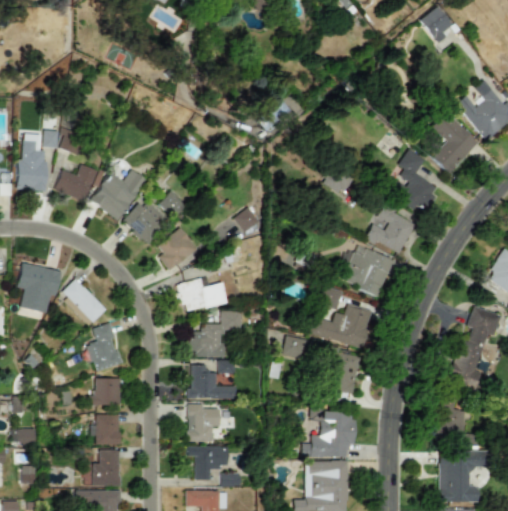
[(245,0),(252,13),(273,3),(271,0),(245,0)]
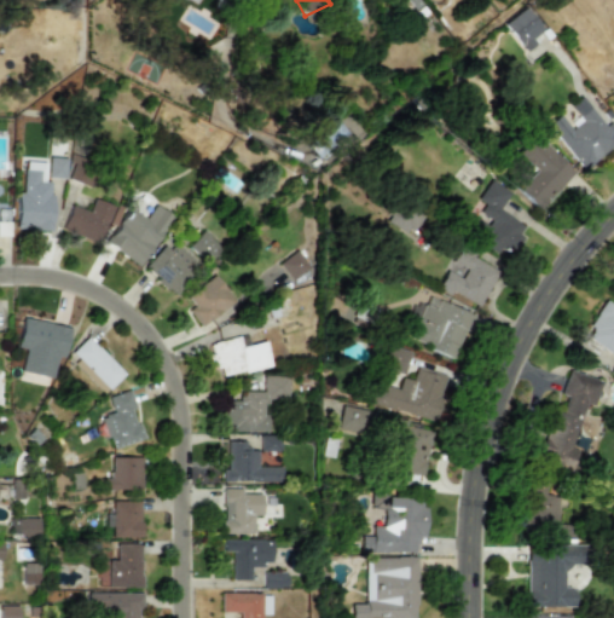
[(548,36),(531,9),(508,22),(525,51),(548,36)]
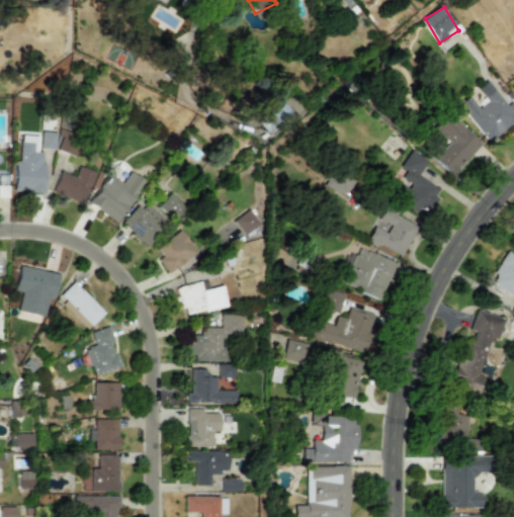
[(490,143),(513,123),(513,104),(509,107),(490,82),(480,89),(490,102),(481,109),(472,97),(461,105),(490,143)]
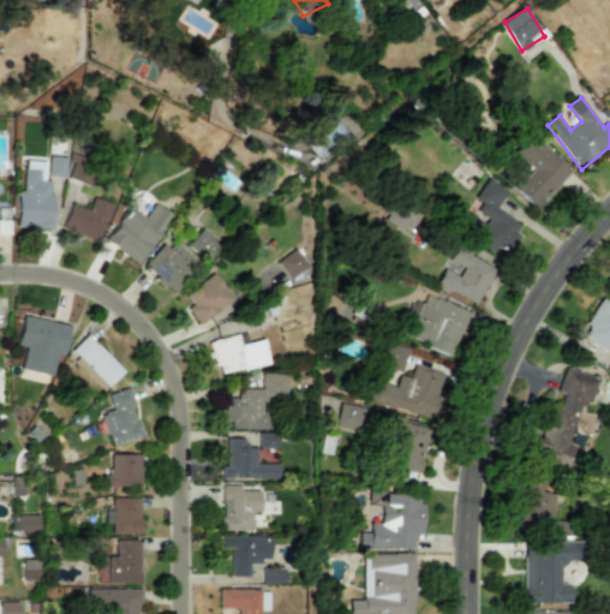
[(321,159),(350,135),(339,121),(309,145),(321,159)]
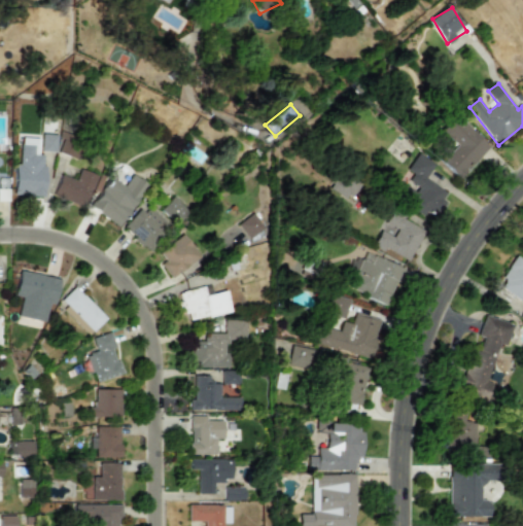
[(458,146),(444,162),(462,179),(492,148),(458,116),(444,132),(458,146)]
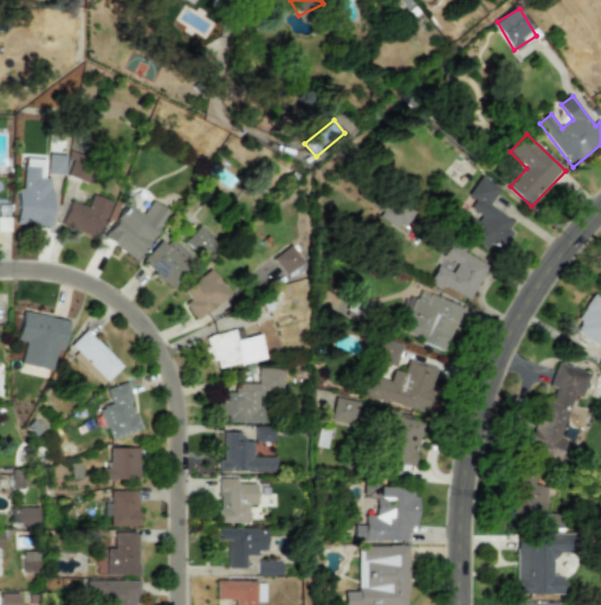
[(51,175),(68,177),(69,155),(51,155),(51,175)]
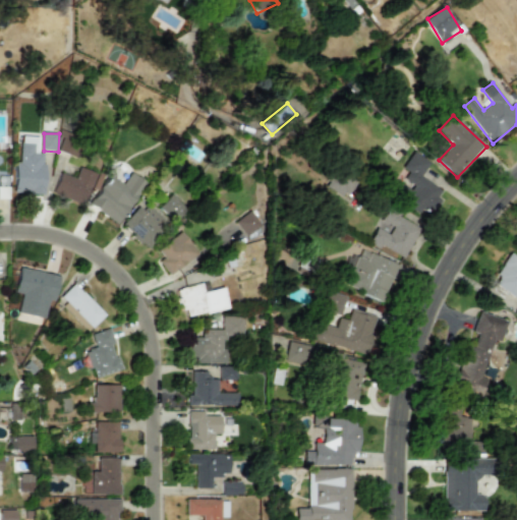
[(17,163),(16,194),(46,195),(47,154),(40,154),(41,137),(27,137),(27,143),(22,143),(21,163),(17,163)]
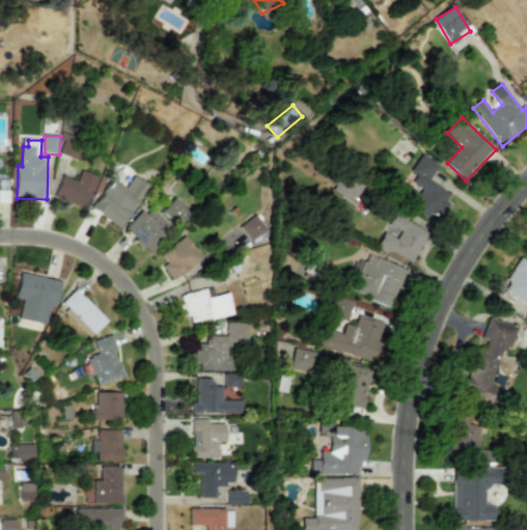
[(80,159),(81,146),(65,144),(63,157),(80,159)]
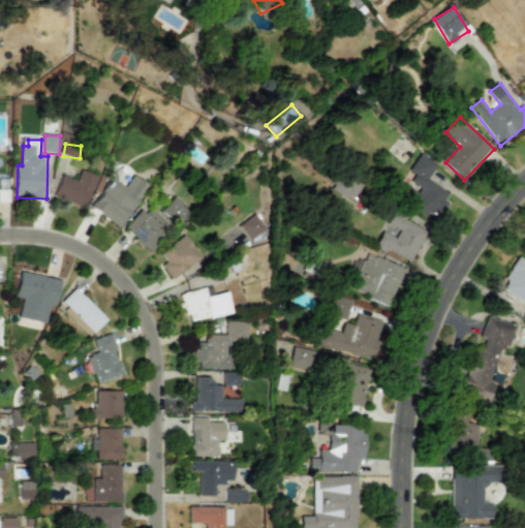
[(429,181),(438,165),(422,155),(410,172),(417,176),(410,186),(403,182),(394,196),(428,216),(431,211),(441,216),(454,195),(429,181)]
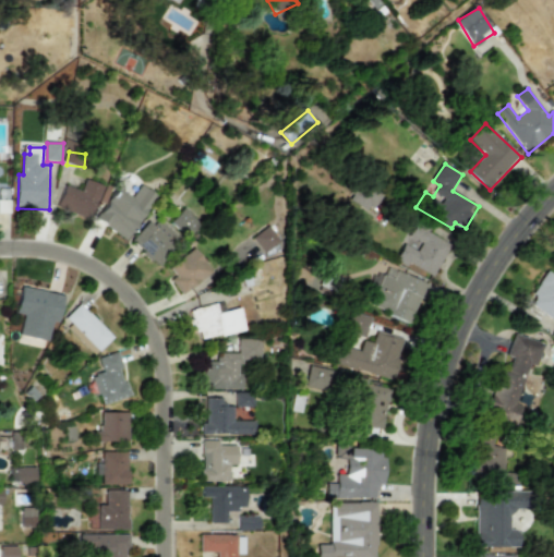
[(105,186),(87,180),(83,192),(68,186),(59,208),(93,220),(105,186)]
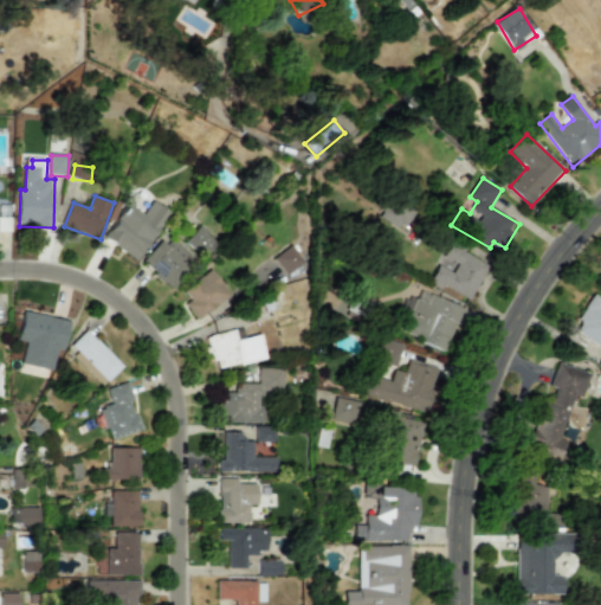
[(380,214),(402,232),(418,213),(396,195),(380,214)]
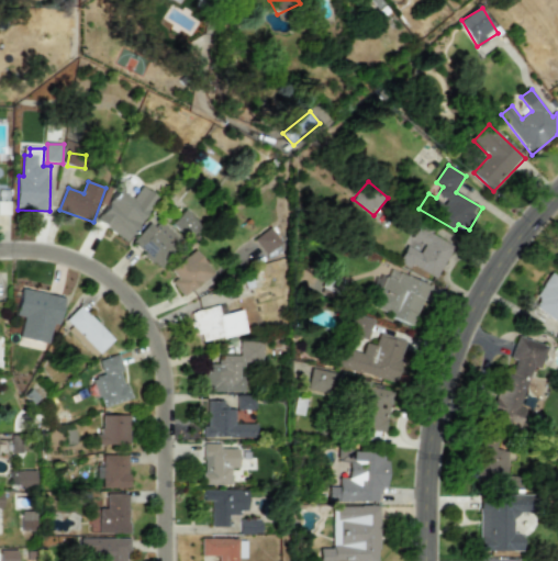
[(159,198),(143,187),(135,199),(120,190),(99,223),(130,243),(159,198)]
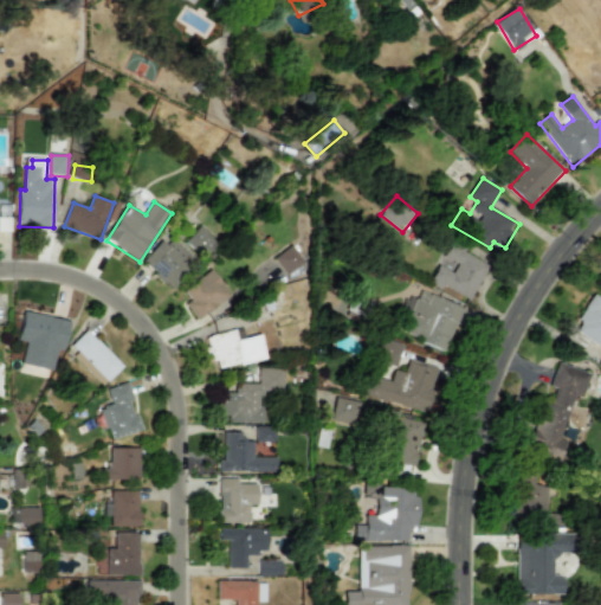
[(0,230),(12,231),(12,218),(0,218),(0,230)]
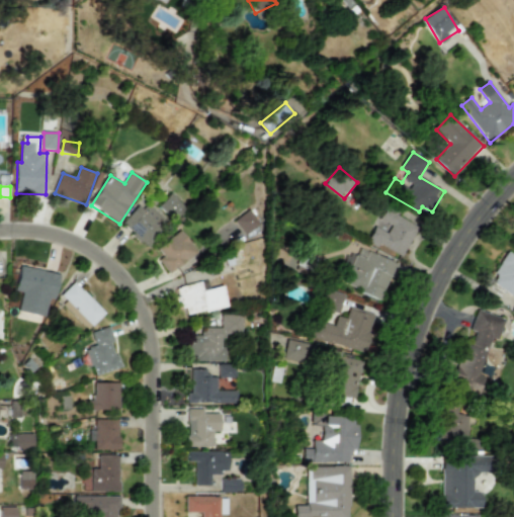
[(160,206),(176,221),(188,208),(172,193),(160,206)]
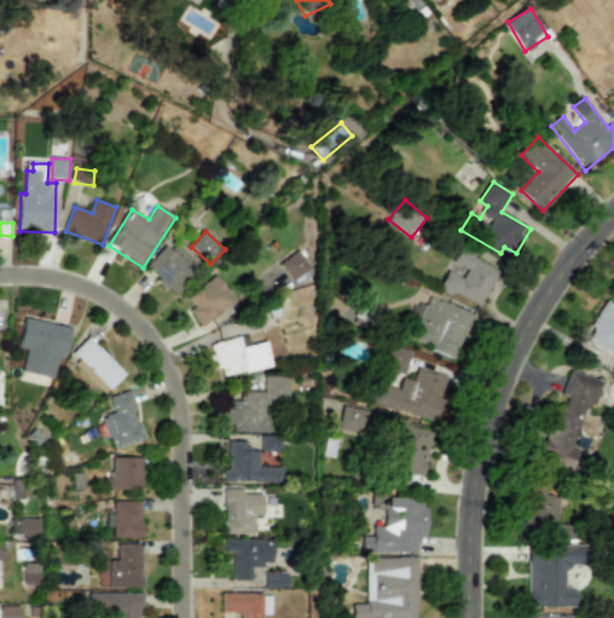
[(179,247),(174,253),(167,246),(148,269),(177,295),(202,267),(179,247)]
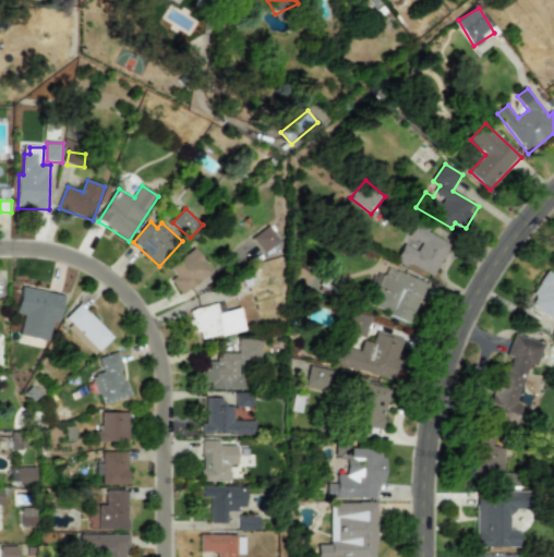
[(267,254),(282,242),(272,226),(255,238),(267,254)]
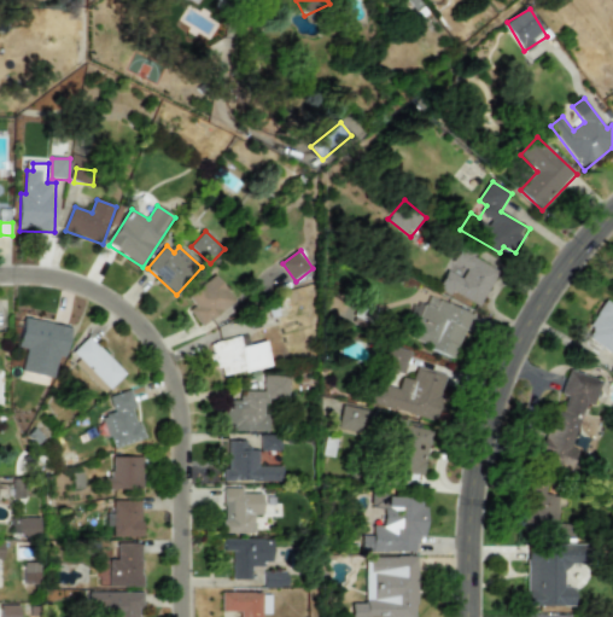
[(482,307),(501,272),(461,250),(439,289),(453,296),(455,292),(482,307)]
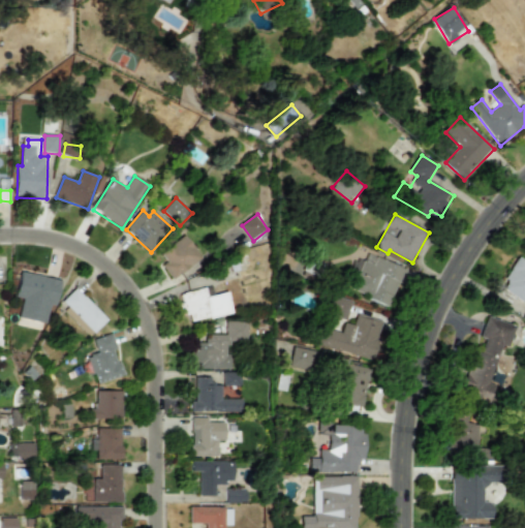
[(168,262),(163,267),(174,280),(204,259),(187,236),(162,253),(168,262)]
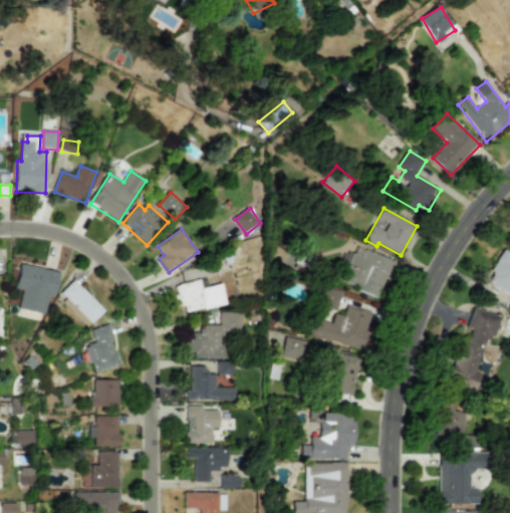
[(395,262),(357,246),(343,282),(380,298),(395,262)]
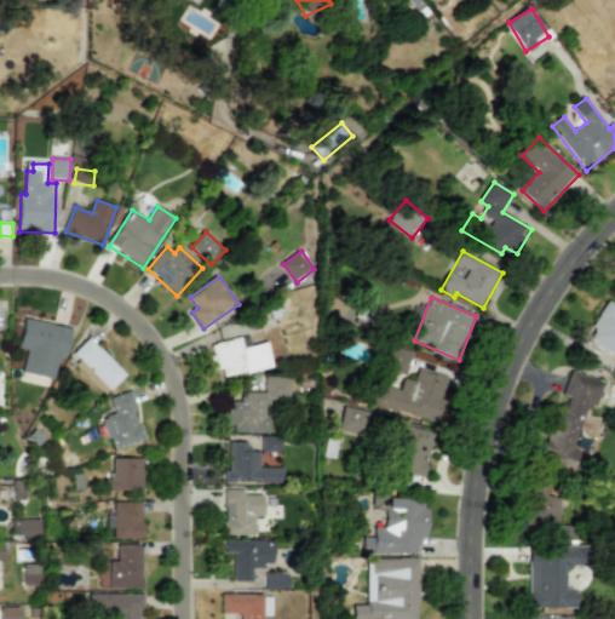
[(614,299),(613,298),(592,328),(598,332),(592,340),(614,355),(614,299)]
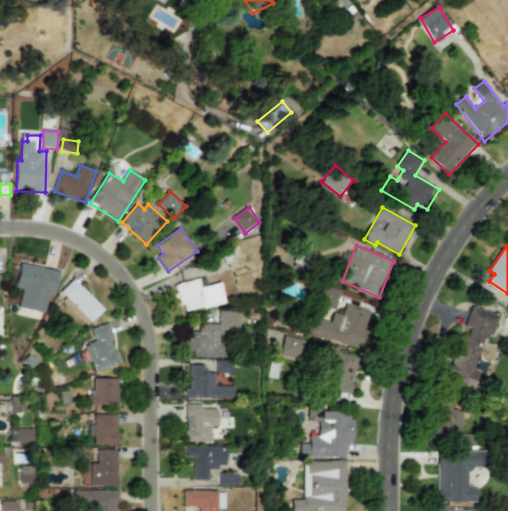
[(55,297),(60,272),(21,264),(16,288),(24,290),(20,309),(46,314),(50,296),(55,297)]
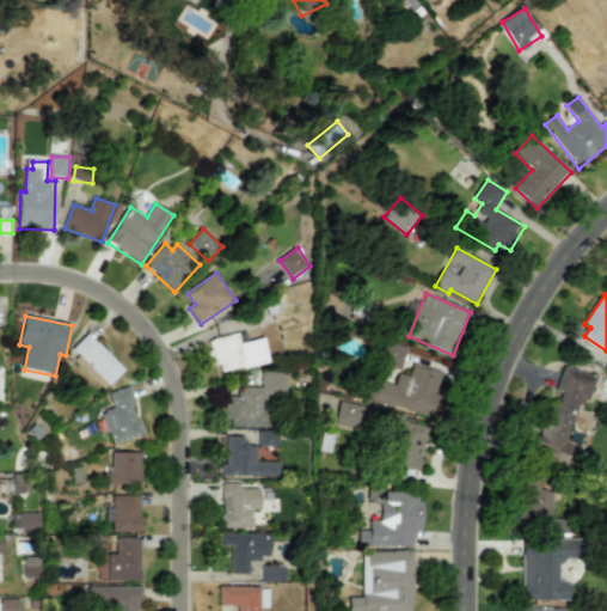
[(127,371),(91,334),(75,349),(111,386),(127,371)]
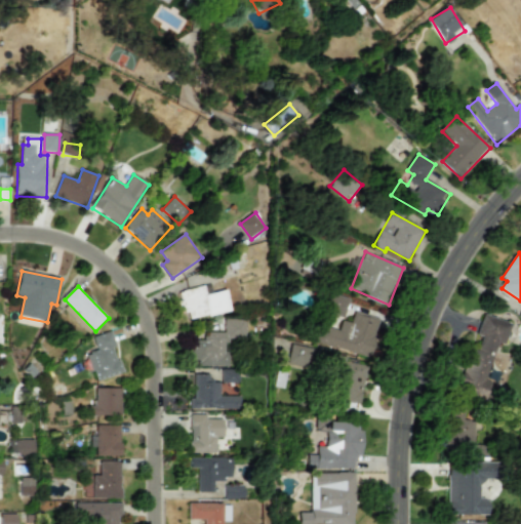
[(233,311),(228,290),(207,294),(206,286),(179,292),(184,313),(190,311),(191,320),(233,311)]
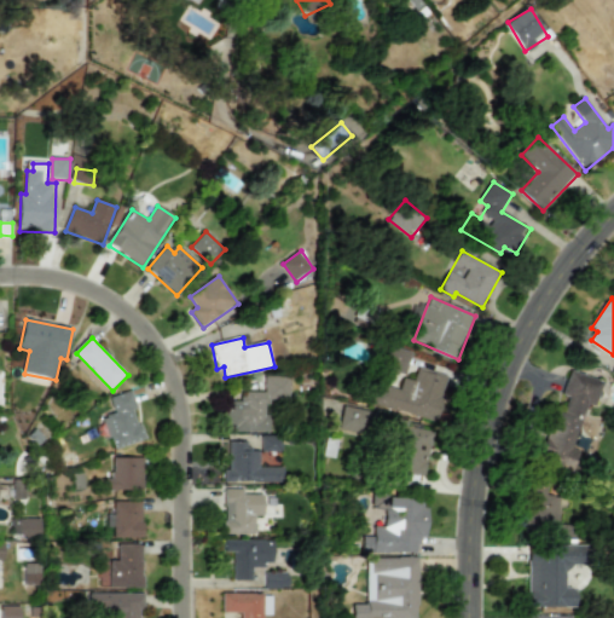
[(413,353),(391,346),(384,369),(407,376),(413,353)]
